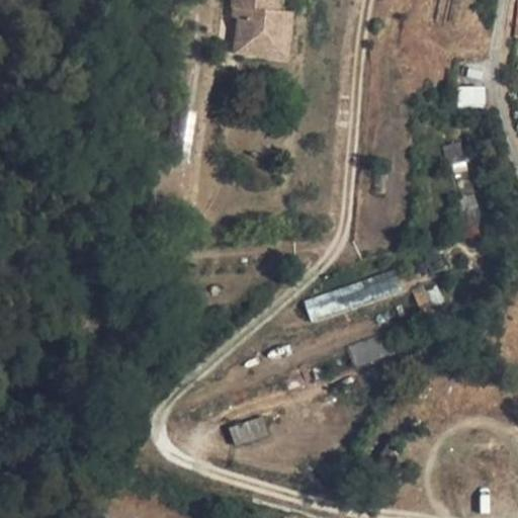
[(233,0),(233,7),(241,8),(237,39),(282,46),(286,11),(279,10),(279,0),(233,0)]
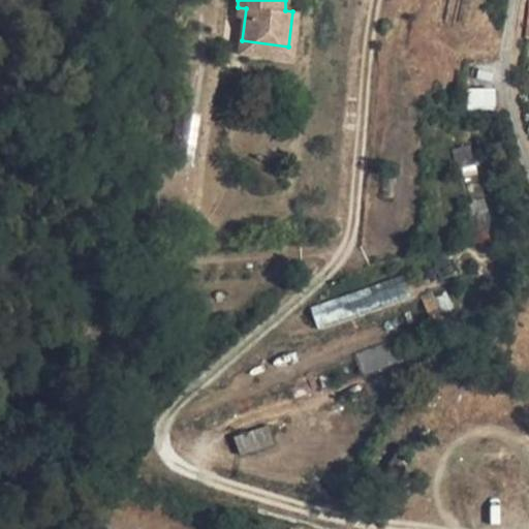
[(292,11),(288,47),(296,47),(300,11),(292,11)]
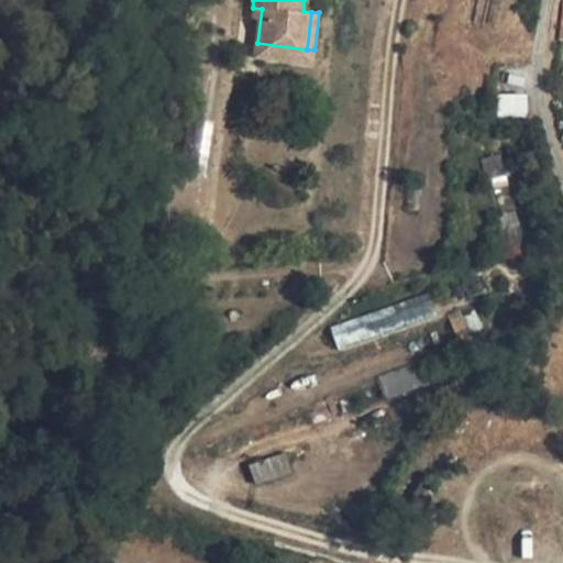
[(187,42),(162,211),(199,217),(223,47),(187,42)]
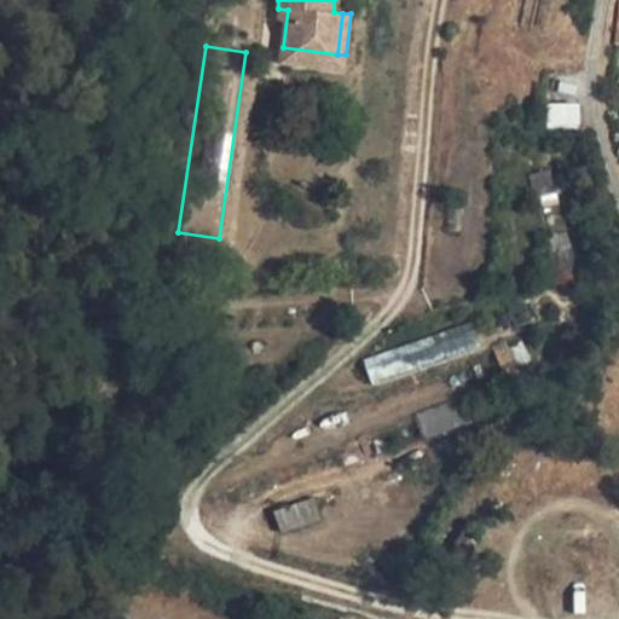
[(337,55),(283,47),(282,63),(345,70),(346,55),(337,55)]
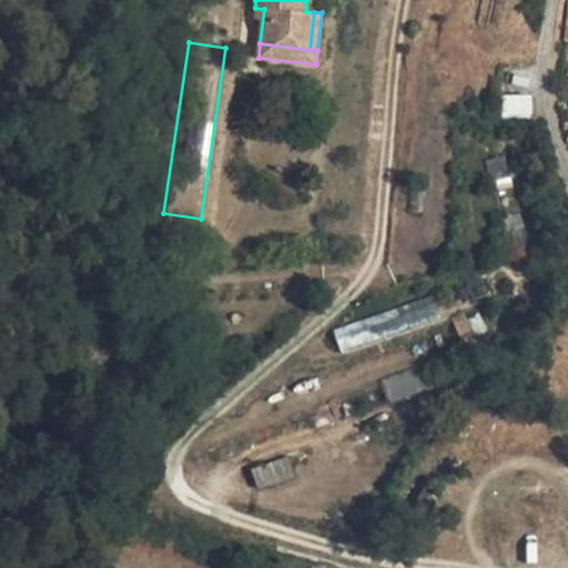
[(501,95),(503,127),(533,125),(531,94),(501,95)]
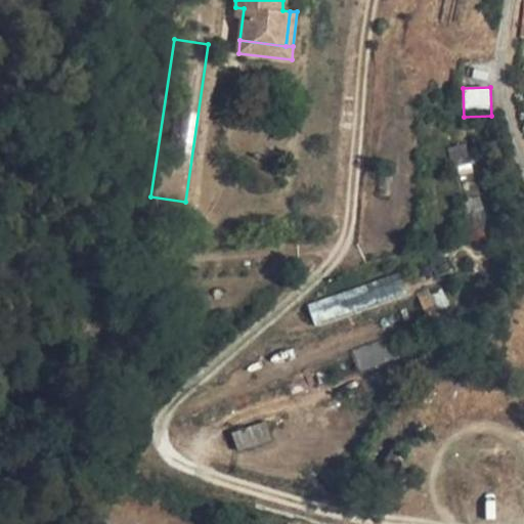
[(464,143),(449,147),(455,174),(471,170),(464,143)]
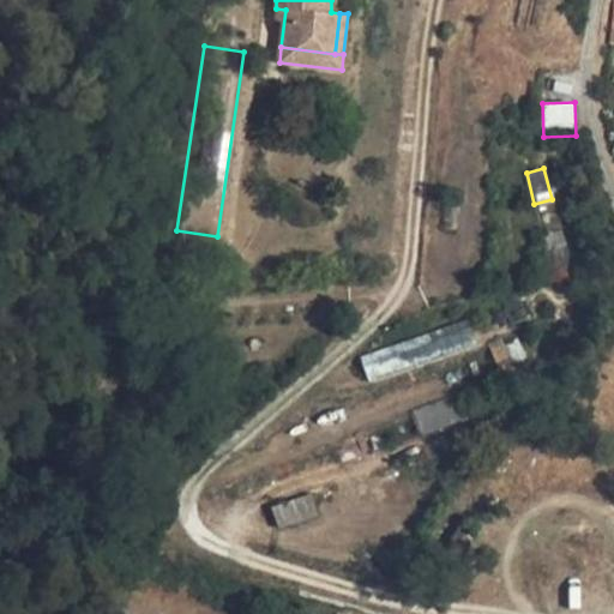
[(368,383),(476,343),(467,318),(359,357),(368,383)]
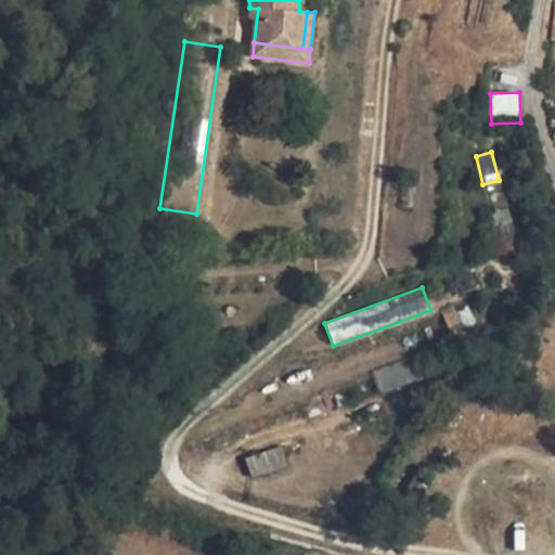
[(379,394),(418,379),(411,358),(372,372),(379,394)]
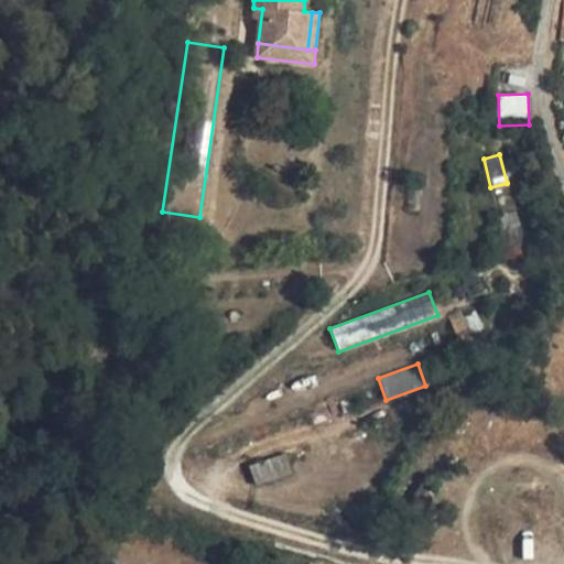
[(252,484),(292,477),(288,455),(249,462),(252,484)]
